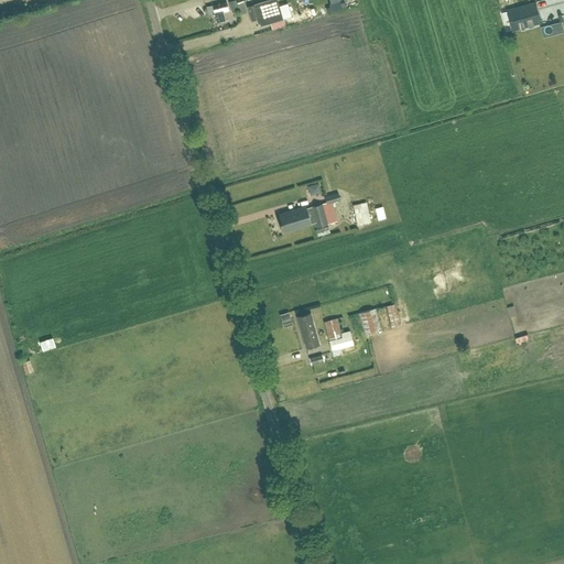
[(257,6),(250,8),(253,21),(260,19),(262,26),(270,24),(284,20),(278,0),(274,0),(257,6)]
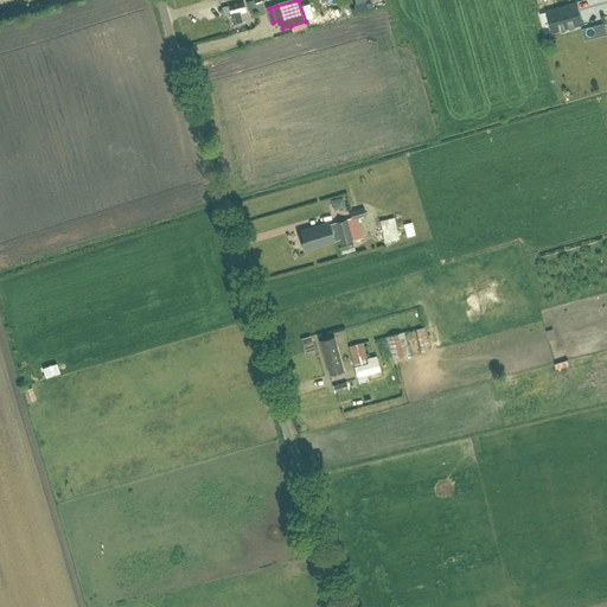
[(231,6),(232,13),(234,14),(246,11),(243,1),(231,5),(231,6)]
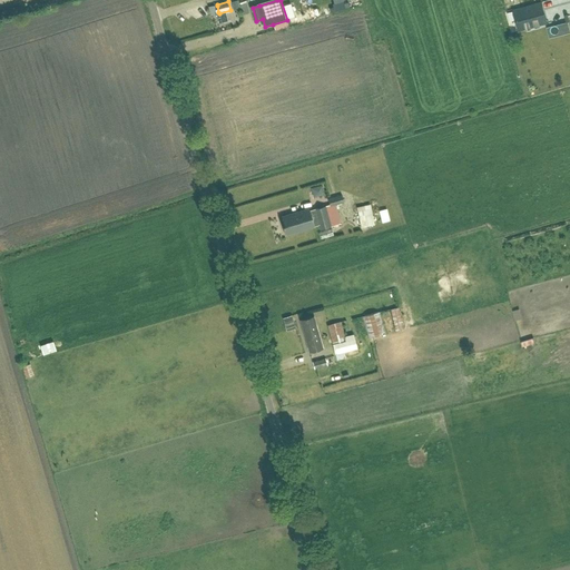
[(540,2),(514,10),(519,28),(526,27),(527,29),(531,28),(530,26),(534,25),(536,27),(540,26),(539,22),(546,21),(540,2)]
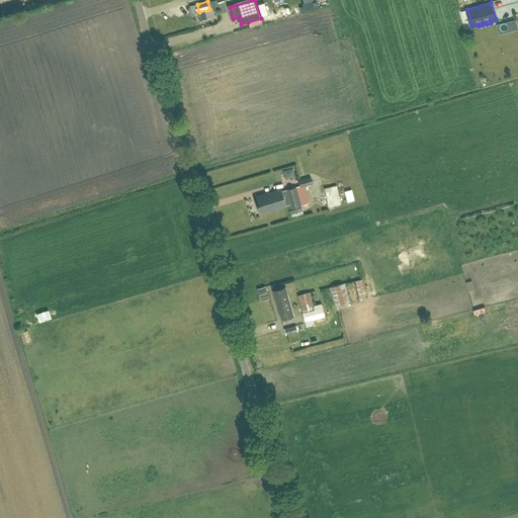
[(191,13),(198,11),(197,5),(189,7),(191,13)]
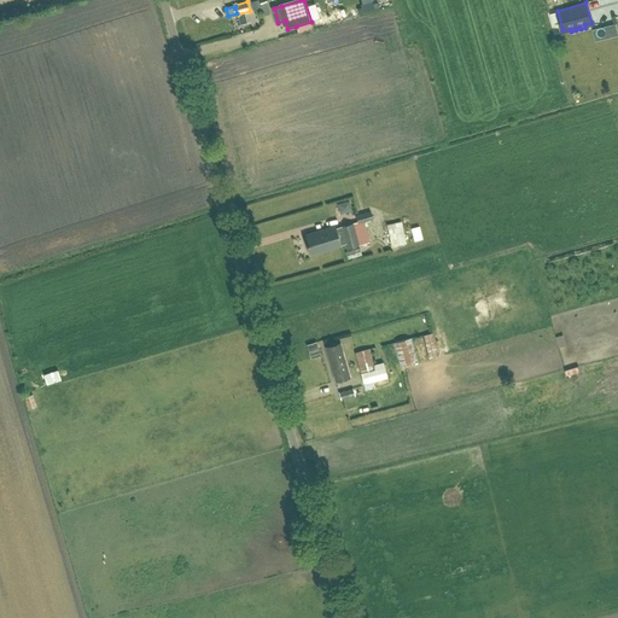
[(296,27),(297,33),(321,27),(321,25),(319,19),(312,22),(296,27)]
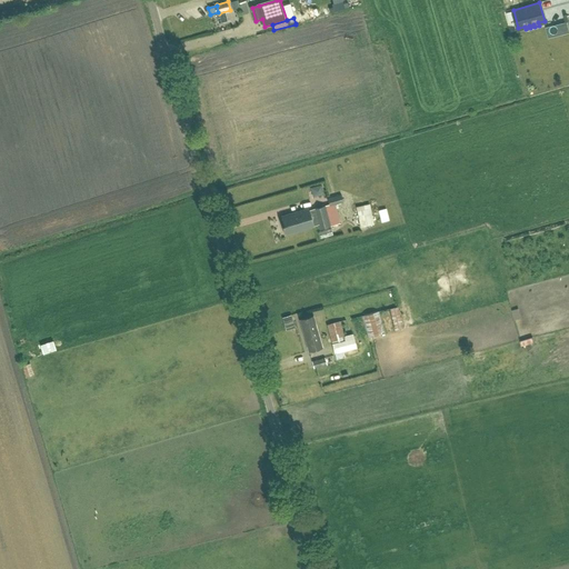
[(549,36),(568,31),(566,22),(547,27),(549,36)]
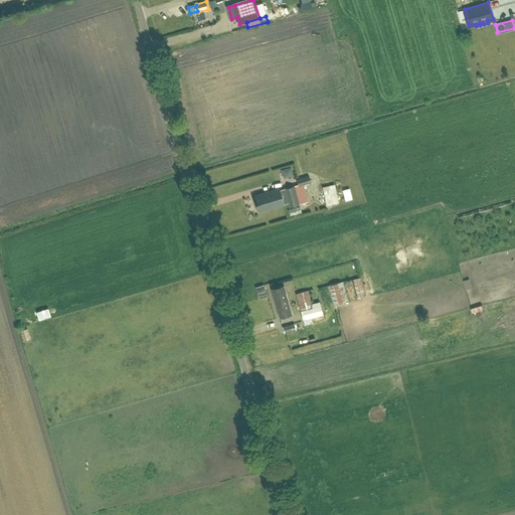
[(295,180),(296,185),(280,190),(280,189),(255,195),(256,198),(254,199),(259,212),(290,203),(292,207),(307,202),(302,185),(310,183),(308,177),(295,180)]
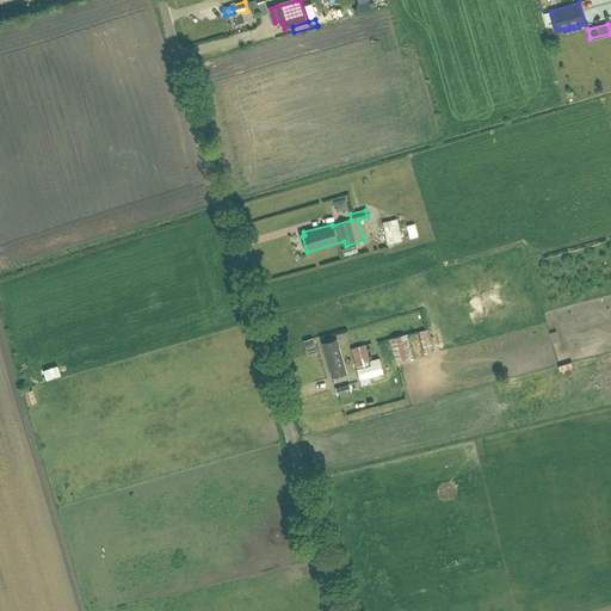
[(383,222),(388,244),(402,241),(397,220),(383,222)]
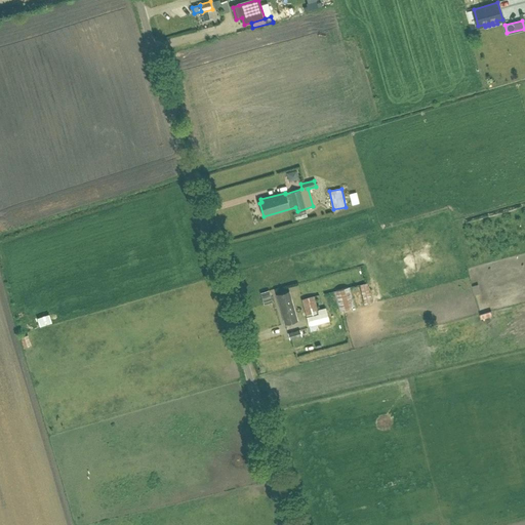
[(356,193),(349,195),(352,205),(359,203),(356,193)]
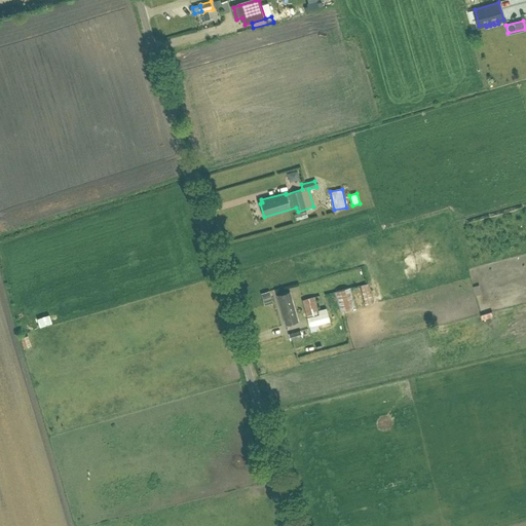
[(360,286),(365,305),(372,304),(367,284),(360,286)]
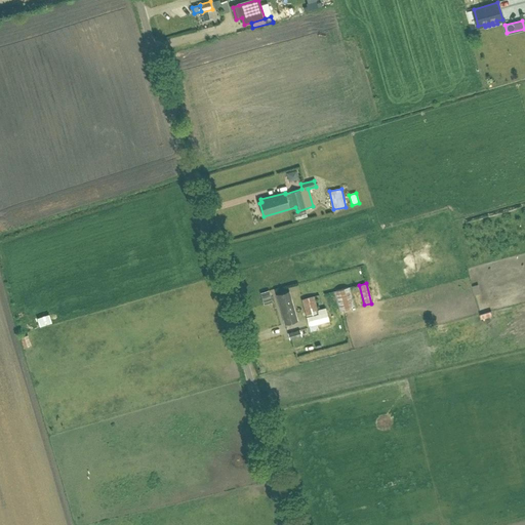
[(333,291),(339,311),(356,307),(350,286),(333,291)]
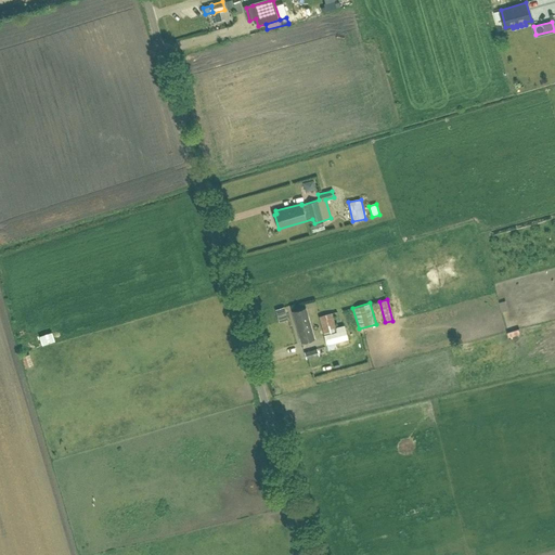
[(301,344),(314,339),(305,308),(292,312),(301,344)]
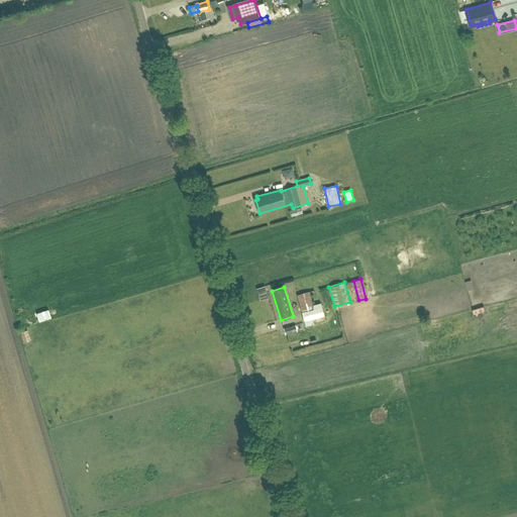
[(298,295),(305,321),(324,316),(321,303),(312,305),(309,292),(298,295)]
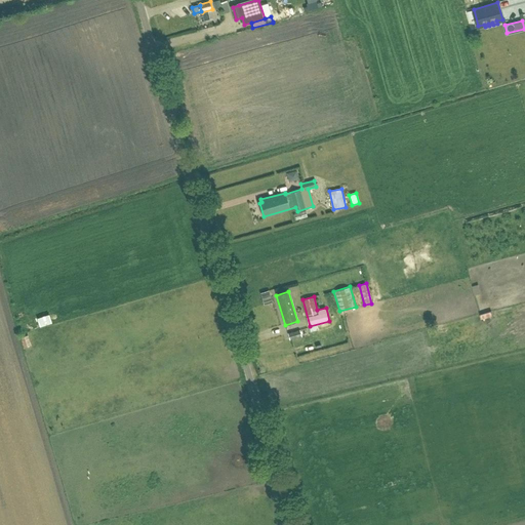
[(40,326),(50,322),(48,315),(37,318),(40,326)]
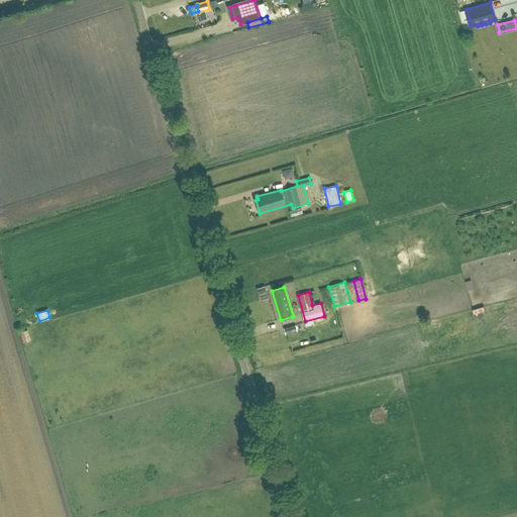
[(295,325),(284,328),(286,334),(297,331),(295,325)]
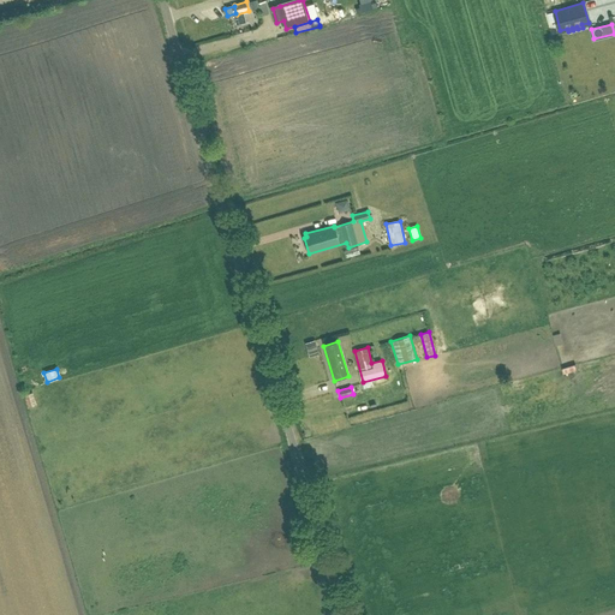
[(34,393),(25,395),(30,408),(39,406),(34,393)]
